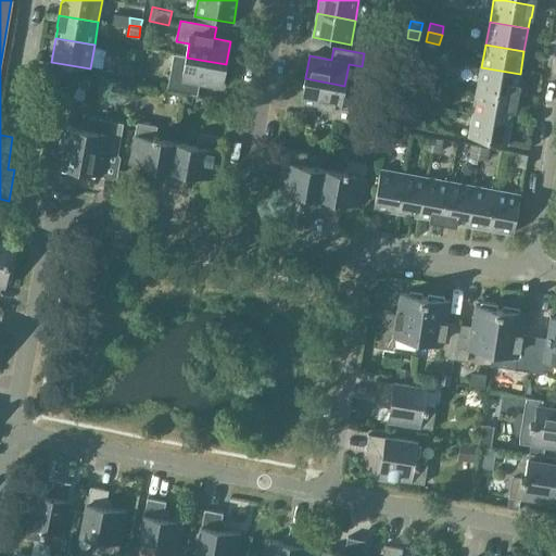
[(226,64),(187,58),(174,55),(167,90),(198,96),(200,84),(222,88),(226,64)]
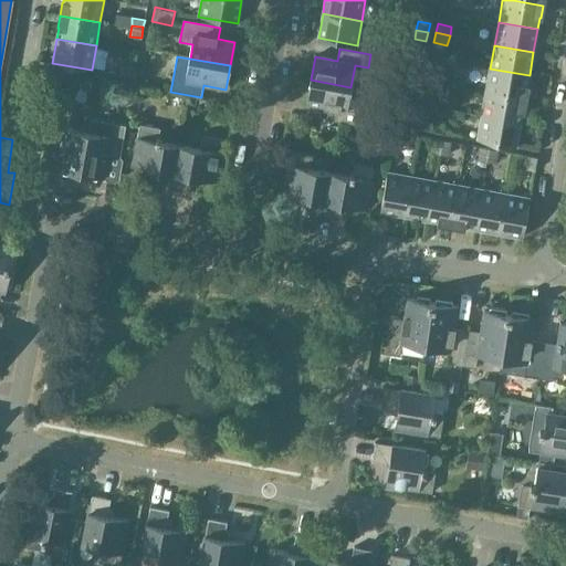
[(122,73),(135,76),(136,67),(124,65),(122,73)]
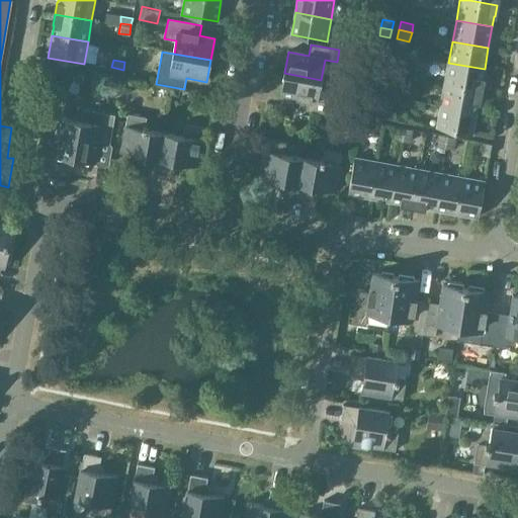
[(448,63),(444,84),(482,91),(484,79),(483,79),(485,69),(448,63)]
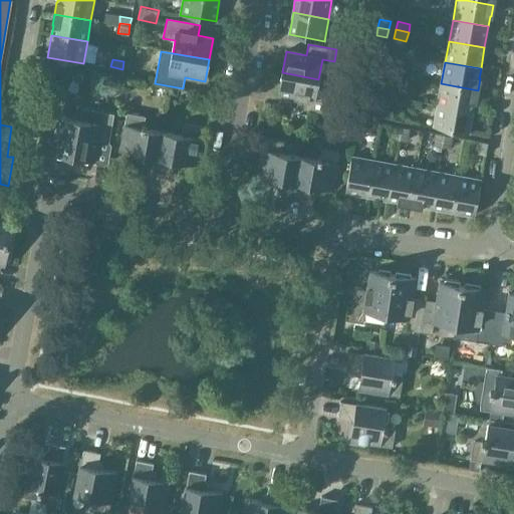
[(43,63),(40,83),(55,85),(58,65),(43,63)]
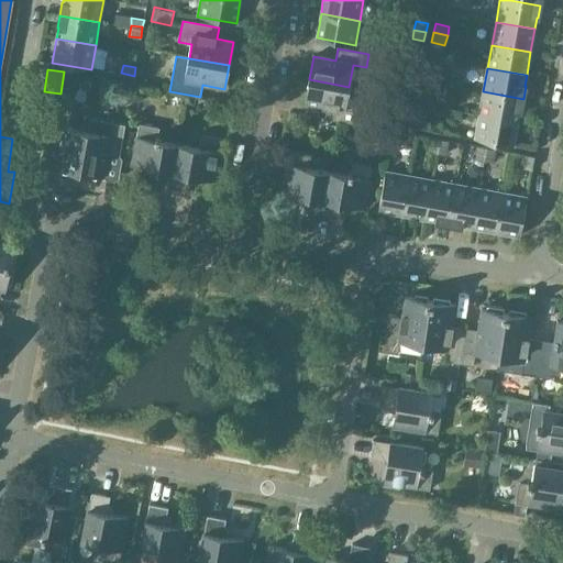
[(427,72),(426,80),(438,83),(439,74),(427,72)]
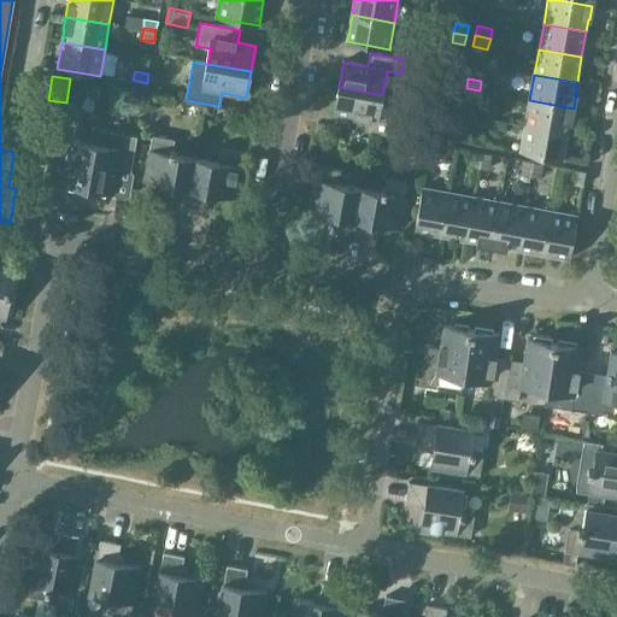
[(382,95),(339,87),(334,113),(358,117),(356,130),(389,136),(392,122),(378,119),(382,95)]
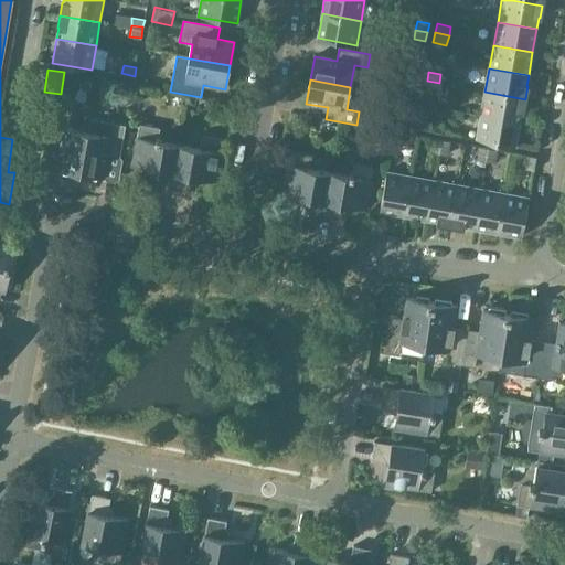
[(439,83),(427,81),(425,91),(437,93),(439,83)]
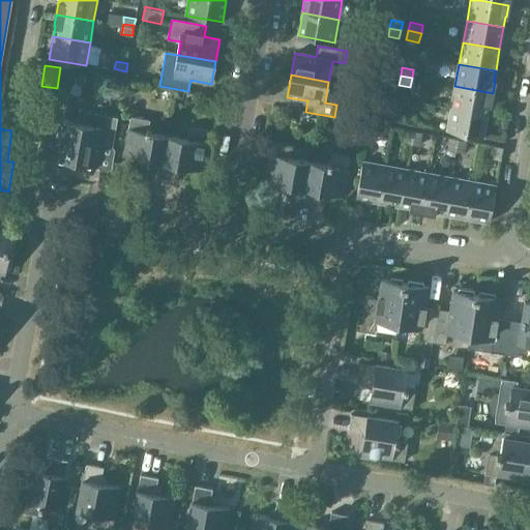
[(454,86),(451,108),(488,115),(490,105),(491,105),(493,93),(454,86)]
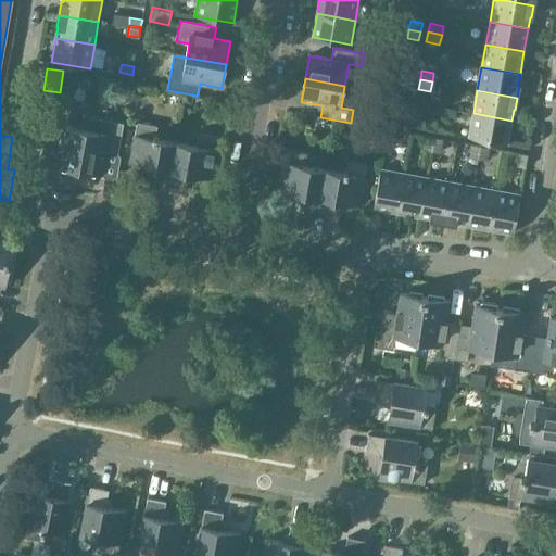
[(193,96),(185,93),(184,102),(192,103),(193,96)]
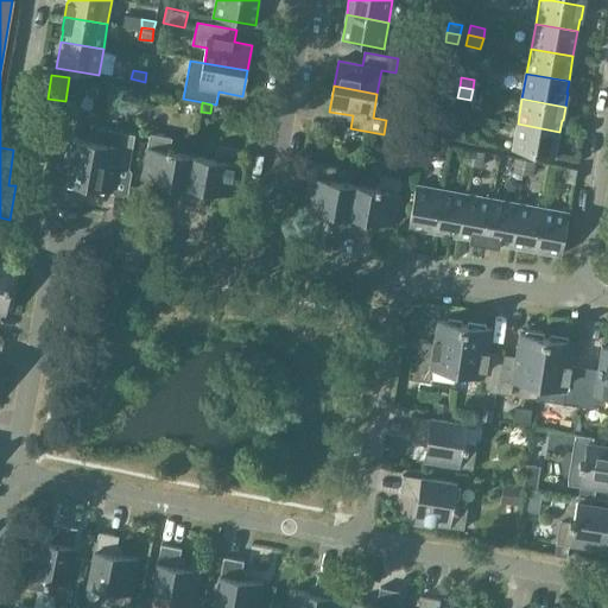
[(445,121),(448,107),(434,105),(431,119),(445,121)]
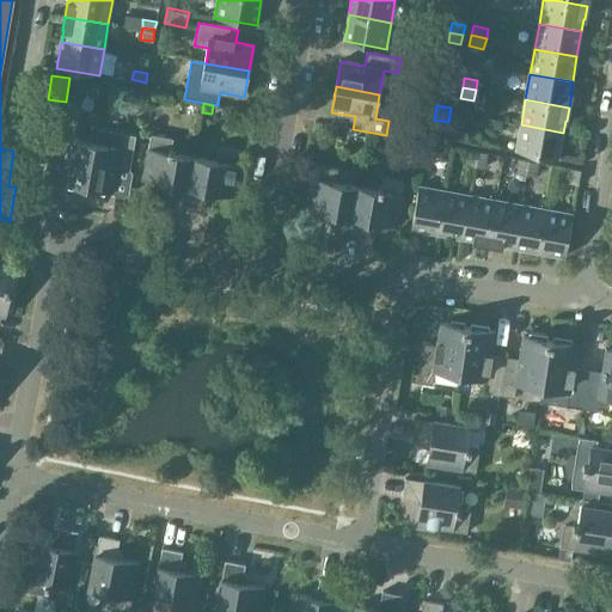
[(62,183),(87,188),(96,144),(71,139),(74,126),(59,122),(53,155),(66,159),(62,183)]
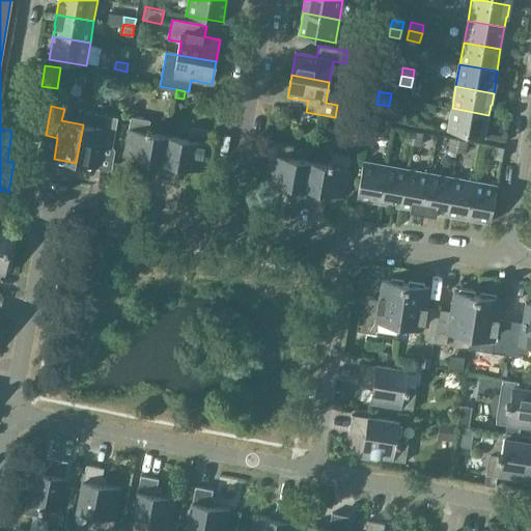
[(488,115),(452,108),(448,131),(484,138),(488,115)]
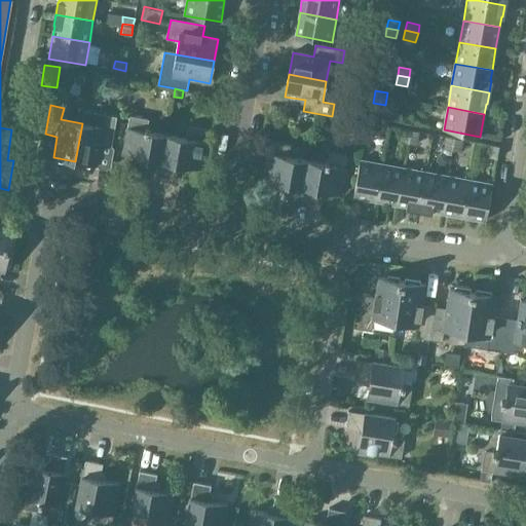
[(82,123),(75,161),(97,164),(101,144),(112,146),(117,117),(83,111),(82,123)]
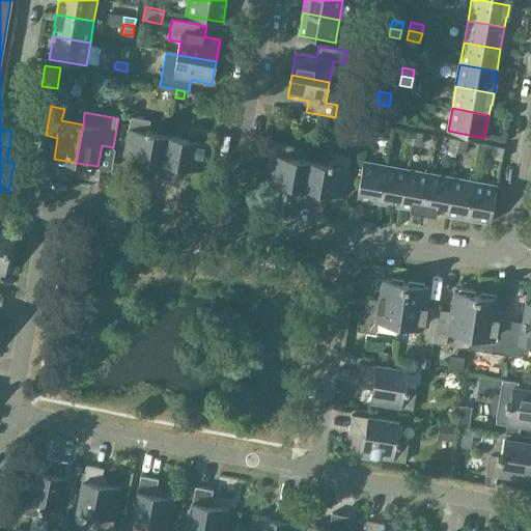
[(394,112),(393,121),(404,123),(406,113),(394,112)]
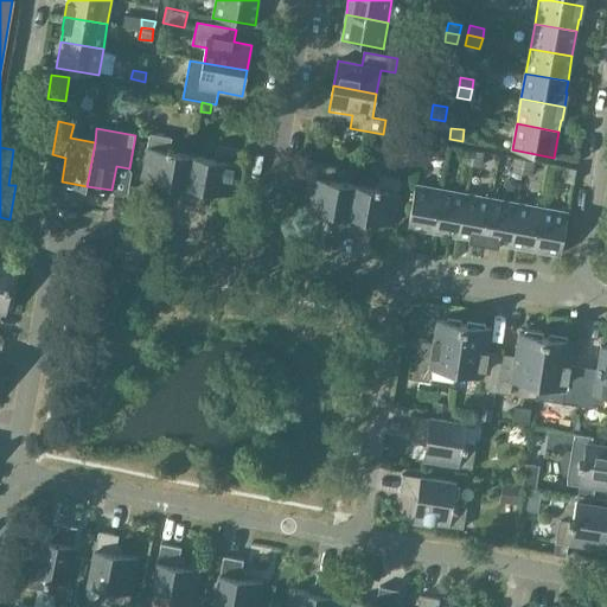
[(165,200),(184,203),(192,157),(168,152),(171,138),(149,134),(141,179),(167,184),(165,200)]
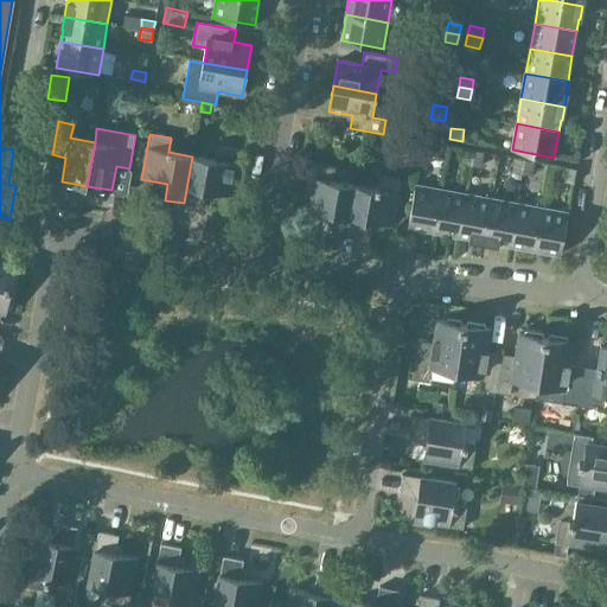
[(433,144),(422,141),(420,155),(430,157),(433,144)]
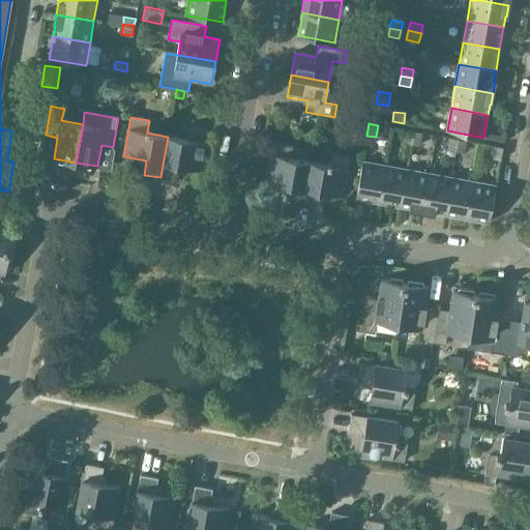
[(168,137),(160,177),(176,180),(179,166),(202,170),(208,131),(189,127),(187,140),(168,137)]
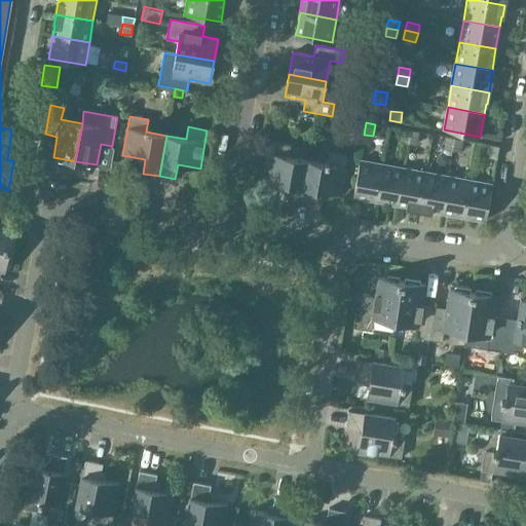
[(401,141),(409,142),(411,129),(403,128),(401,141)]
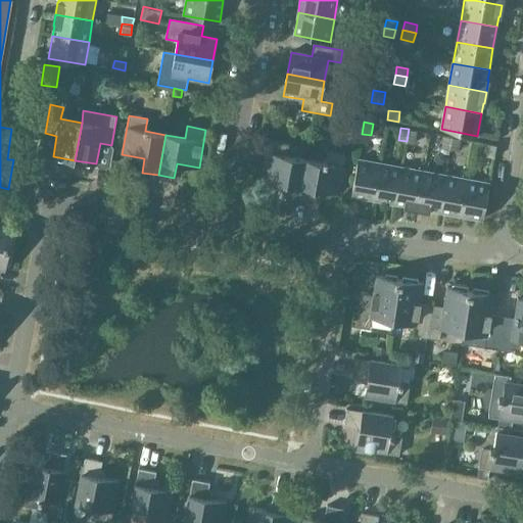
[(409,129),(407,141),(415,143),(418,131),(409,129)]
